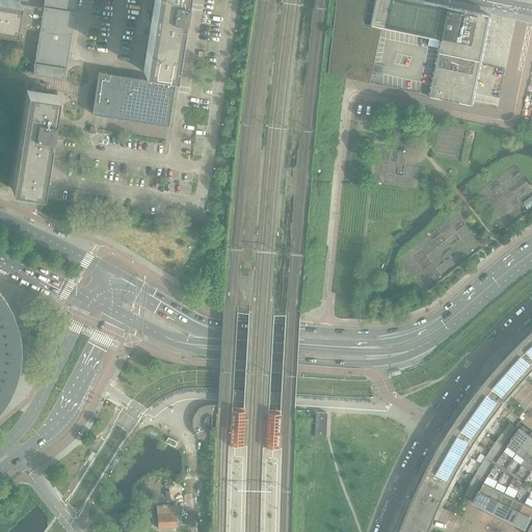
[(15,27),(19,5),(19,1),(14,0),(2,0),(0,12),(0,28),(15,31),(15,27)]
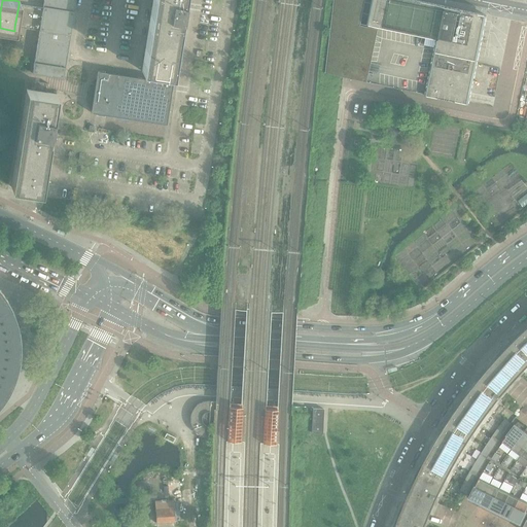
[(63,78),(75,0),(43,0),(42,8),(19,5),(14,27),(39,31),(33,73),(63,78)]
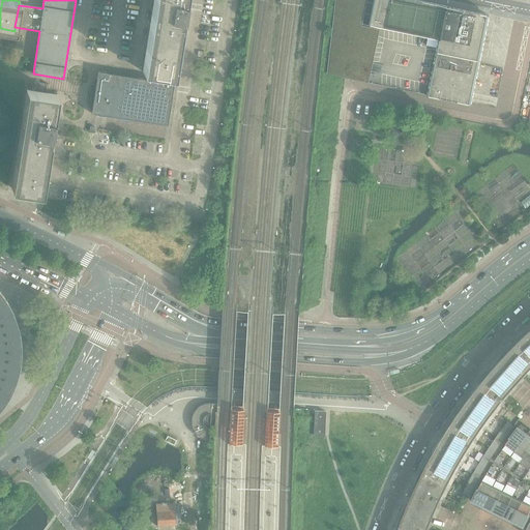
[(184,0),(153,0),(152,6),(172,8),(173,1),(184,2),(184,0)]
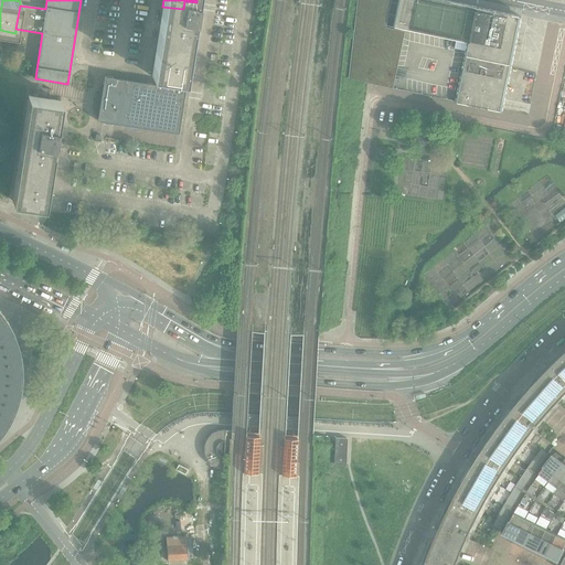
[(440,0),(359,0),(350,77),(499,109),(502,110),(522,17),(519,16),(440,0)]
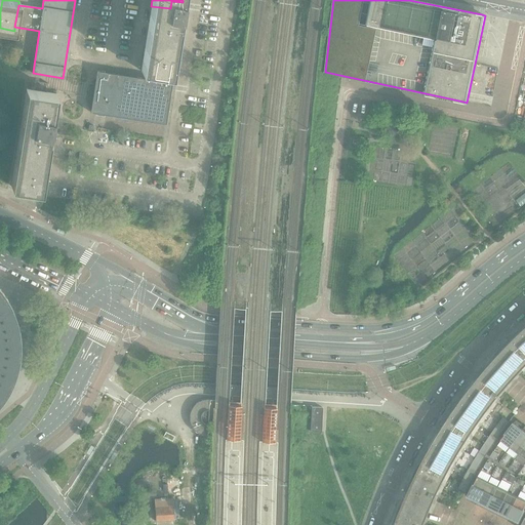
[(185,3),(183,2),(171,1),(170,8),(169,17),(179,18),(182,19),(185,3)]
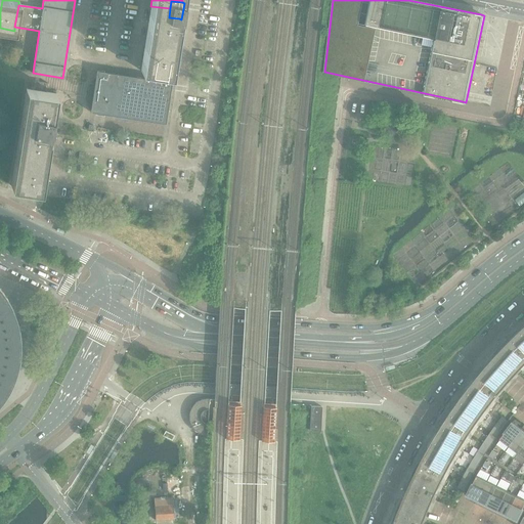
[(169,17),(170,8),(150,6),(148,23),(178,27),(179,18),(169,17)]
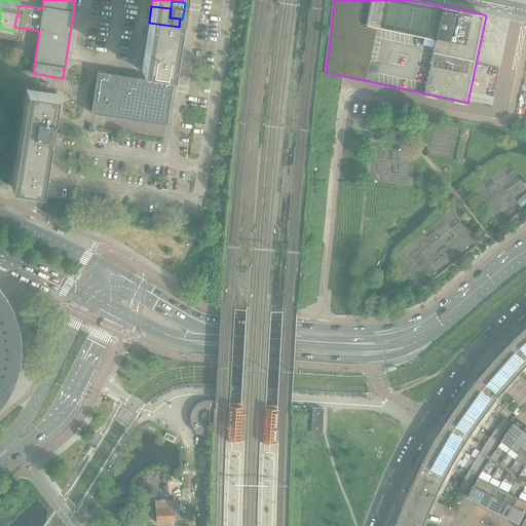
[(177,43),(178,31),(179,27),(149,23),(146,38),(177,43)]
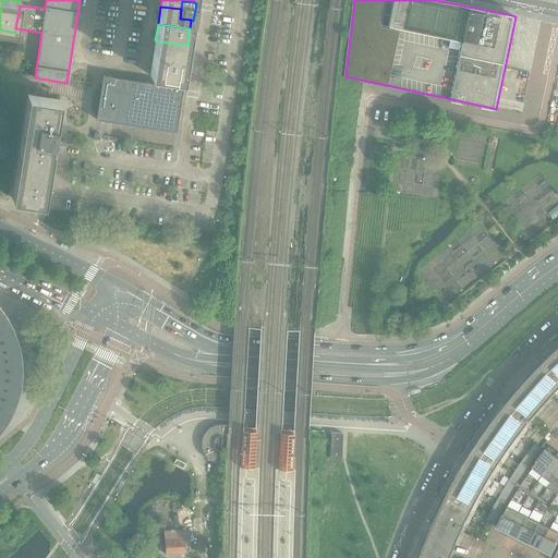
[(184,63),(186,51),(187,46),(155,40),(153,59),(184,63)]
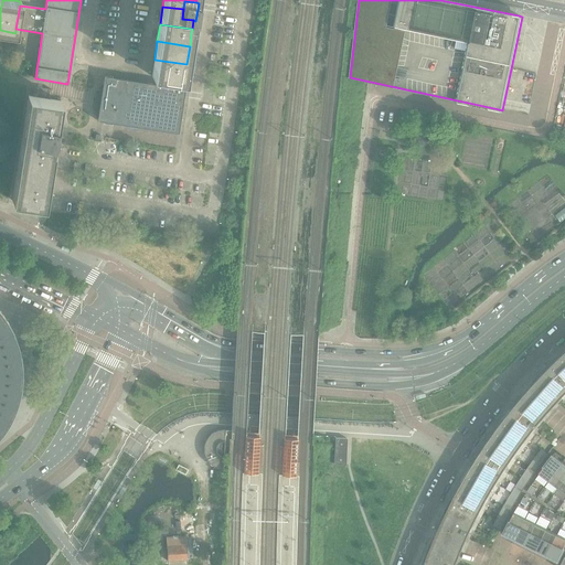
[(183,82),(187,64),(155,60),(151,76),(162,78),(172,80),(171,87),(181,88),(182,81),(183,82)]
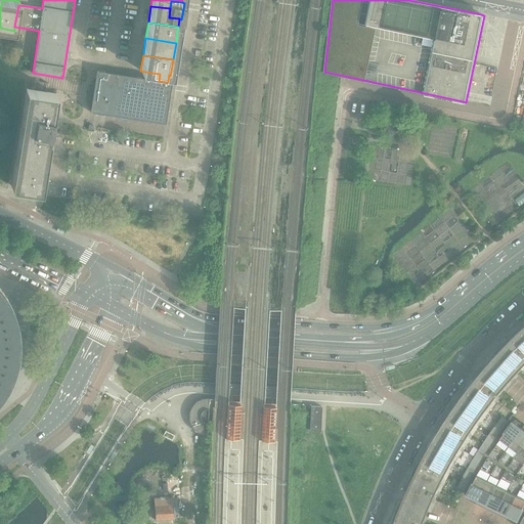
[(167,110),(170,94),(171,90),(170,90),(172,83),(168,82),(159,81),(97,71),(90,113),(145,121),(145,122),(166,125),(168,110),(167,110)]
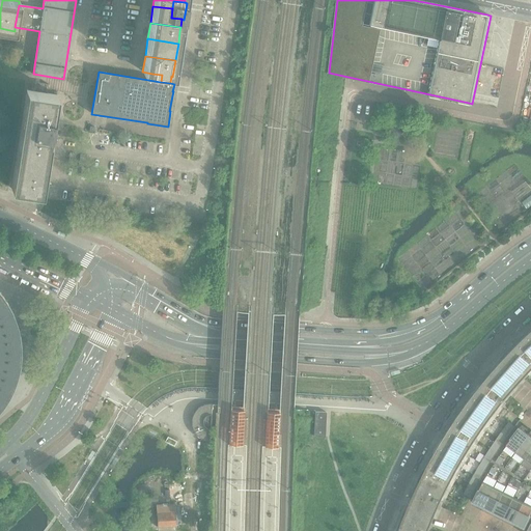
[(54,111),(57,94),(47,93),(48,84),(32,82),(31,90),(26,90),(24,106),(54,111)]
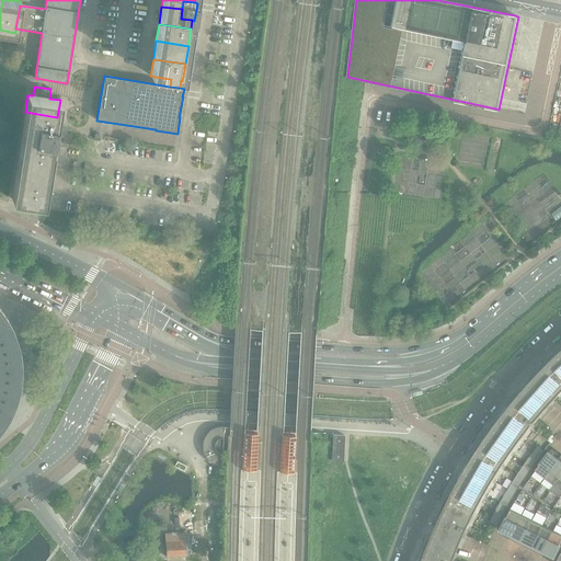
[(56,126),(57,117),(25,112),(22,129),(57,135),(58,126),(56,126)]
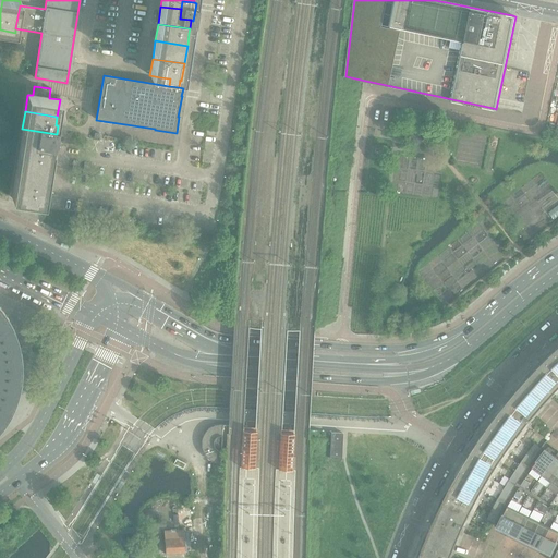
[(428,130),(420,119),(411,126),(414,131),(425,144),(434,136),(428,130)]
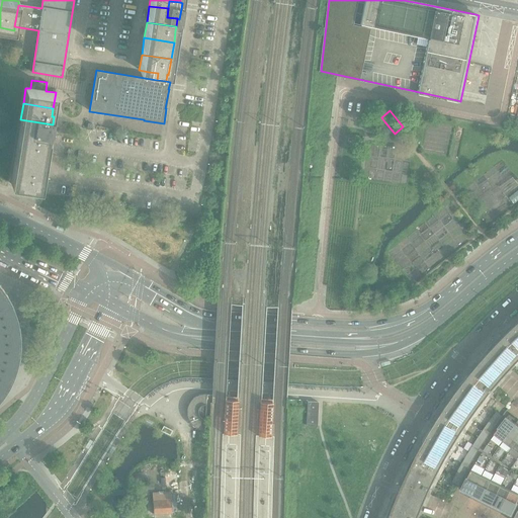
[(51,133),(53,124),(20,119),(18,136),(48,141),(49,133),(51,133)]
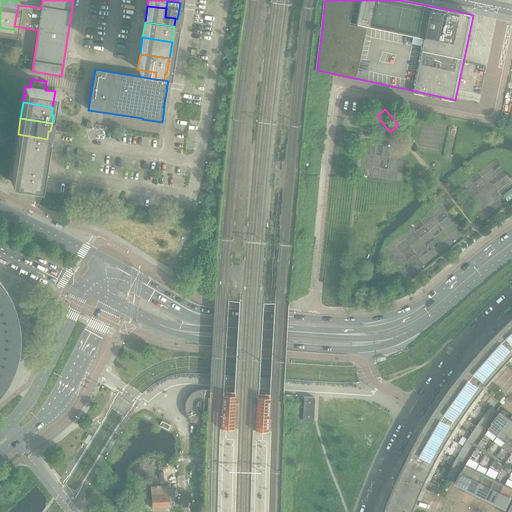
[(45,154),(47,139),(18,134),(15,150),(45,154)]
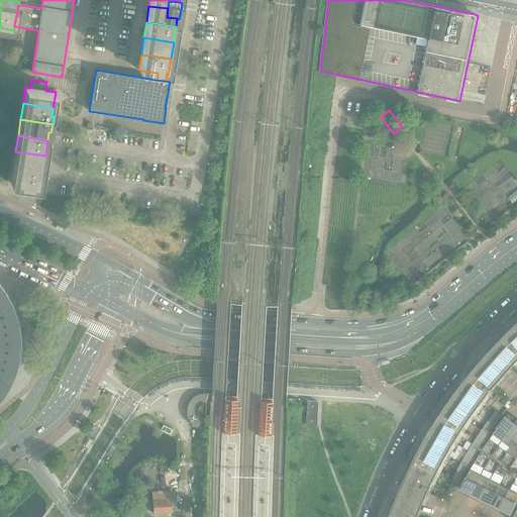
[(42,172),(44,161),(45,156),(15,151),(13,168),(42,172)]
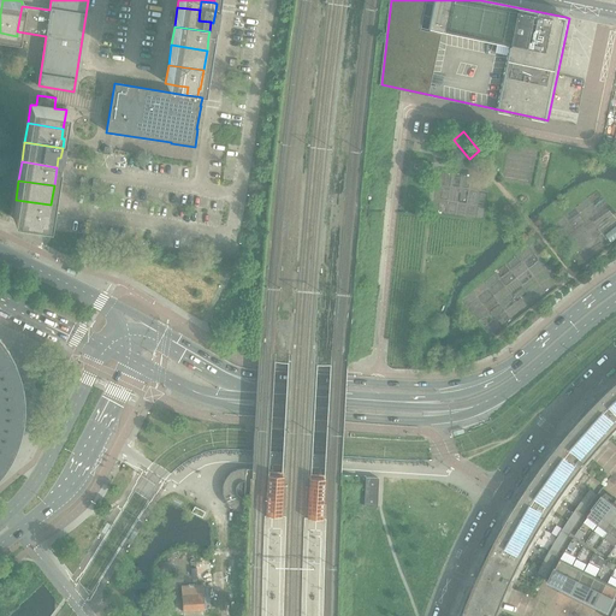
[(48,224),(51,205),(16,200),(12,219),(35,221),(48,224)]
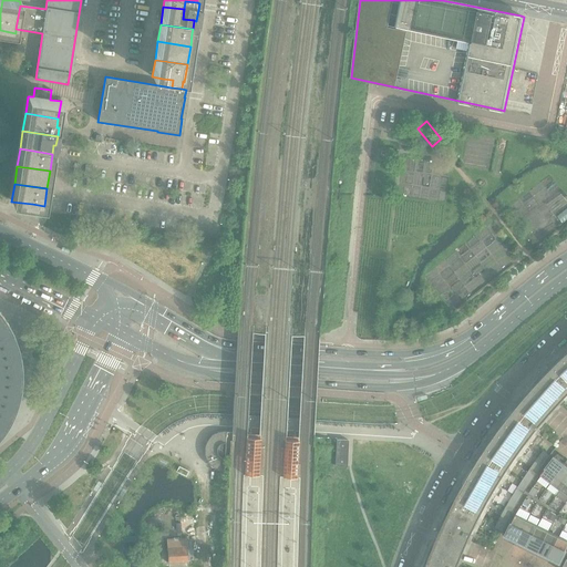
[(0,436),(3,433),(10,423),(14,412),(18,402),(21,390),(22,379),(22,367),(20,356),(18,344),(13,333),(8,323),(1,313),(0,312),(0,436)]
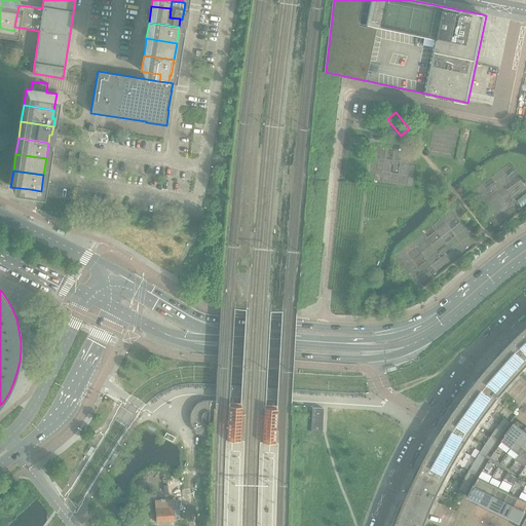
[(525,327),(525,328),(512,341),(505,347),(525,366),(525,327)]
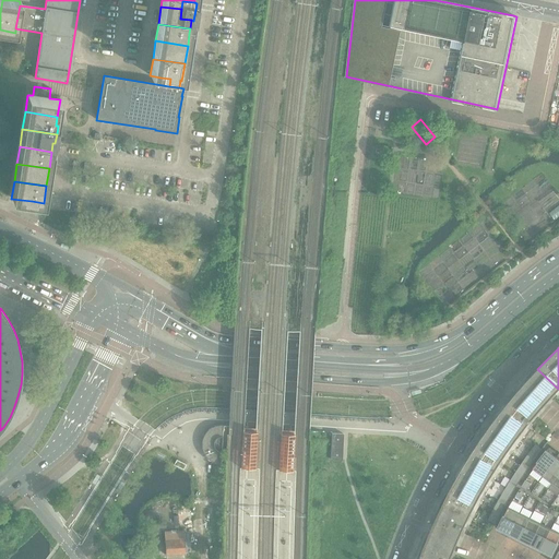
[(543,407),(558,389),(537,369),(521,387),(504,406),(527,425),(543,407)]
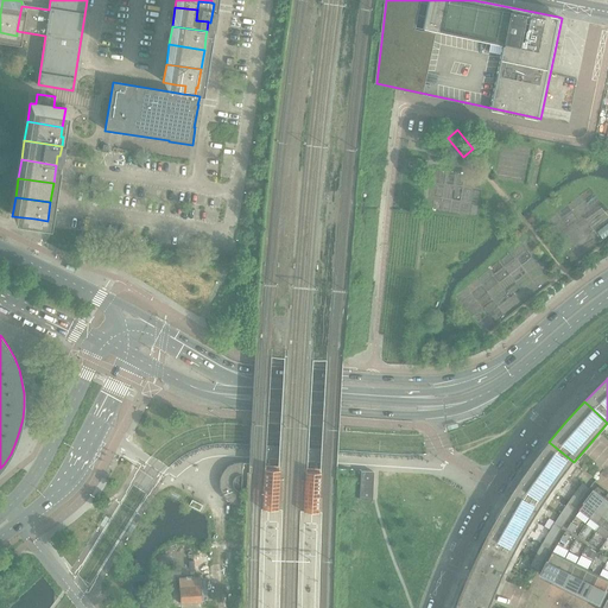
[(574,462),(549,442),(534,461),(521,480),(515,488),(502,508),(493,526),(487,537),(479,555),(507,568),(512,570),(520,553),(523,549),(529,537),(537,523),(548,506),(549,504),(556,493),(567,479),(570,473),(577,464),(574,462)]
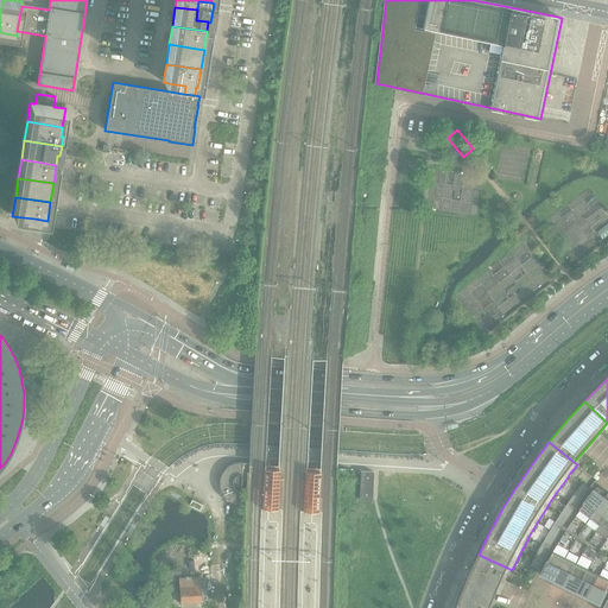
[(589,489),(582,483),(578,488),(586,494),(589,489)]
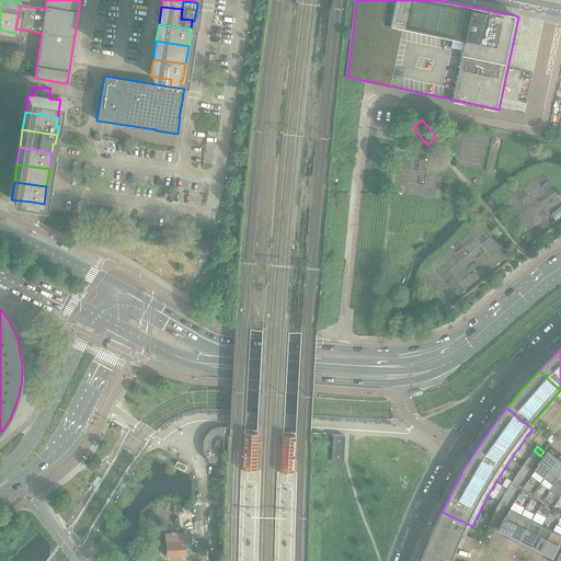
[(540,456),(534,450),(530,455),(537,460),(540,456)]
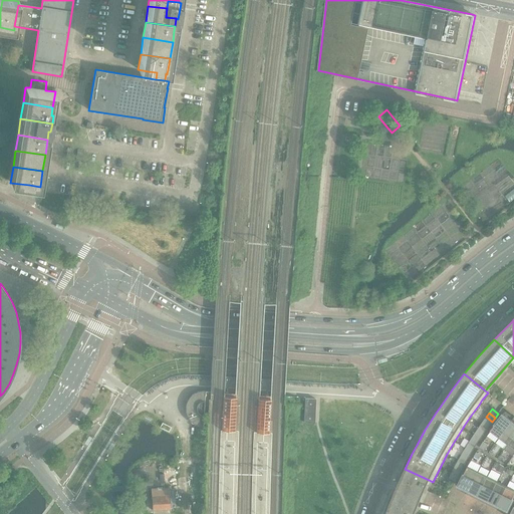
[(499,438),(512,422),(502,415),(490,431),(499,438)]
